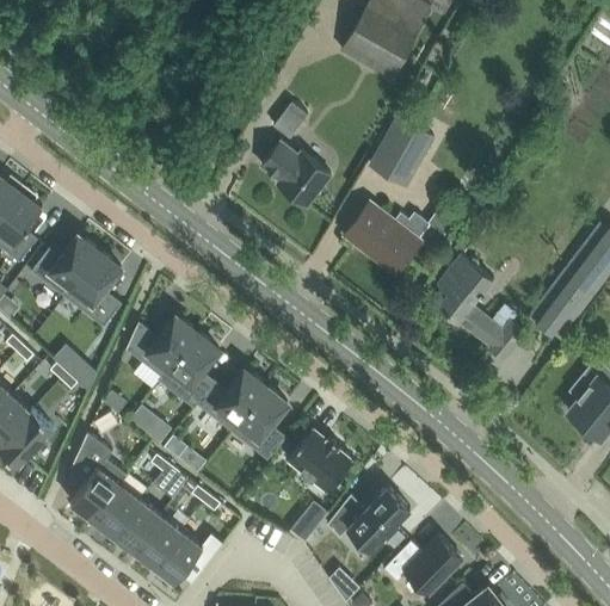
[(416,0),(369,0),(342,51),(390,79),(431,8),(416,0)]
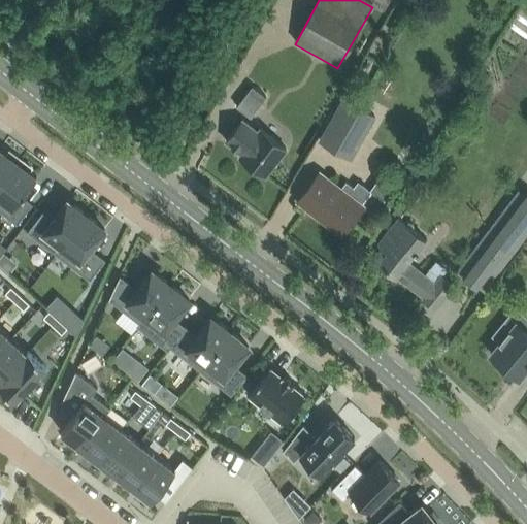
[(251,90),(236,109),(250,120),(265,100),(251,90)]
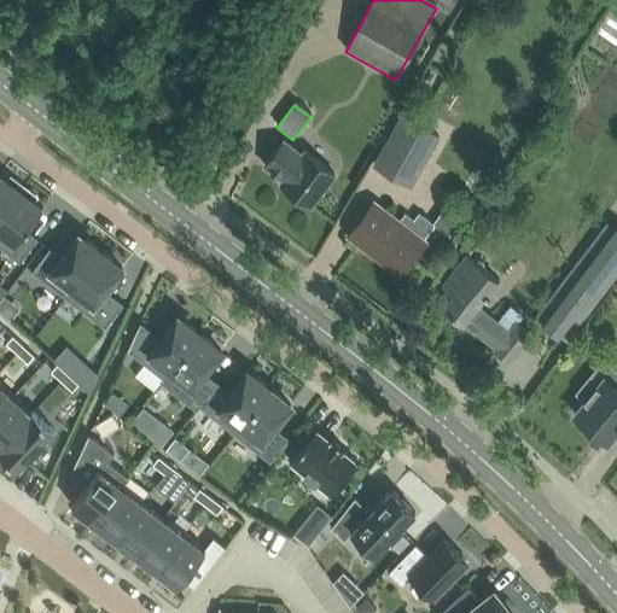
[(400,117),(371,168),(411,191),(440,140),(400,117)]
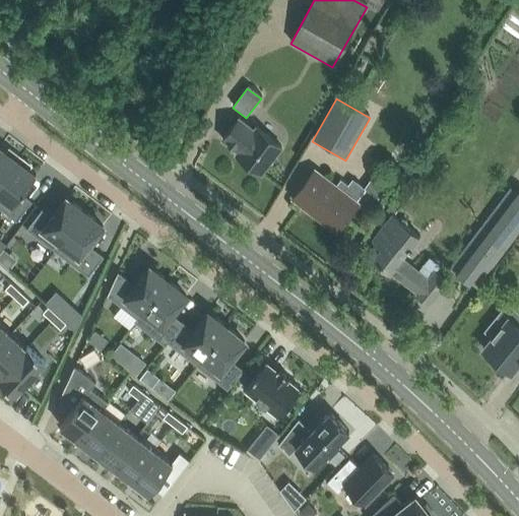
[(238,121),(221,142),(237,153),(236,155),(237,156),(244,162),(242,163),(260,177),(280,149),(255,130),(253,133),(238,121)]
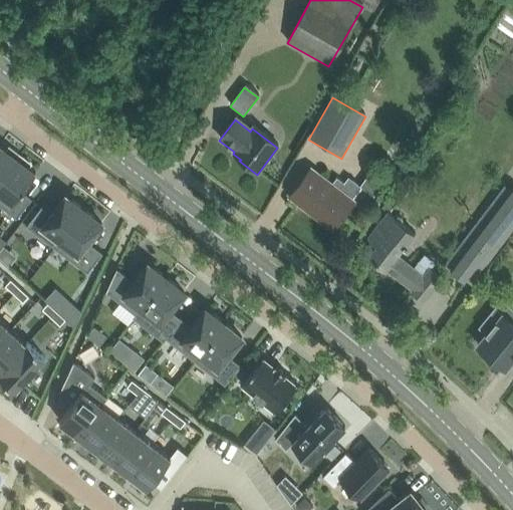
[(0,183),(20,158),(8,149),(5,152),(0,149),(0,183)]
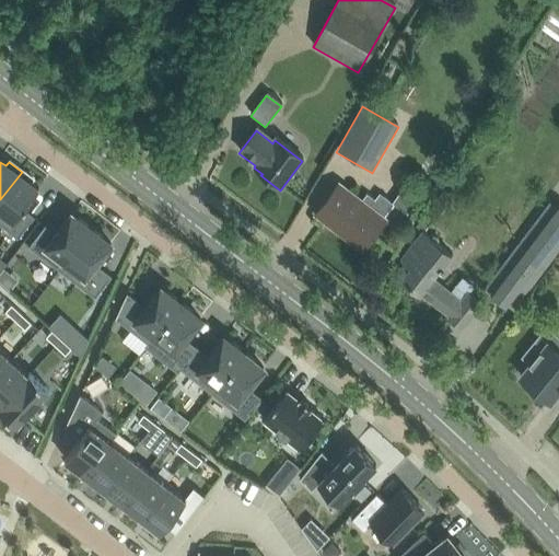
[(0,227),(18,240),(33,219),(22,210),(37,189),(32,185),(34,182),(22,172),(0,199),(0,227)]
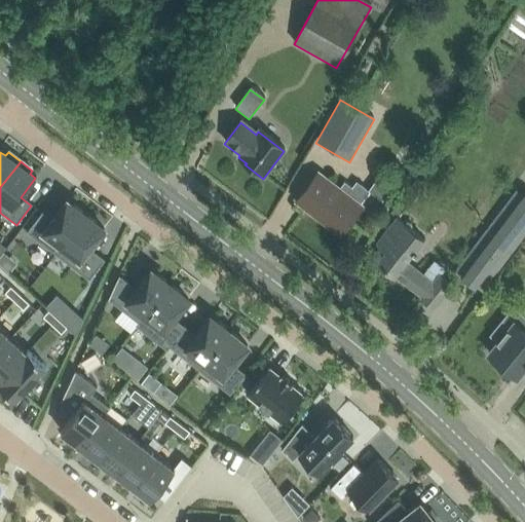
[(308,187),(296,203),(309,214),(311,211),(317,215),(314,218),(339,237),(351,221),(360,210),(357,208),(368,193),(357,184),(351,190),(344,185),(339,192),(316,176),(308,187)]
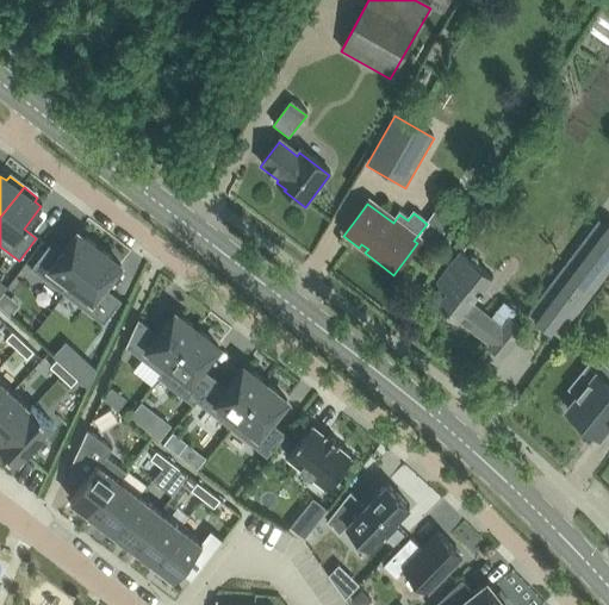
[(476,220),(453,250),(460,256),(461,255),(484,226),(476,220)]
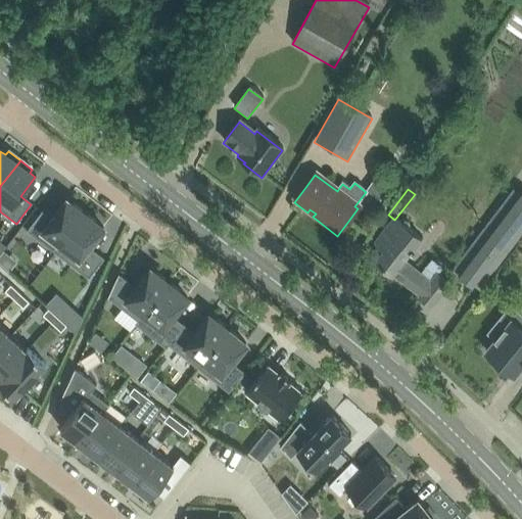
[(512,191),(453,270),(462,277),(465,273),(474,280),(471,284),(479,290),(521,233),(521,193),(519,196),(512,191)]
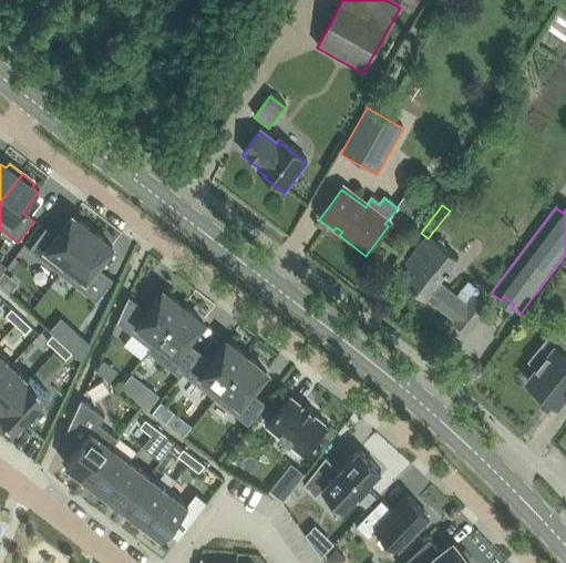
[(44,231),(29,253),(60,276),(92,233),(70,216),(54,237),(44,231)]
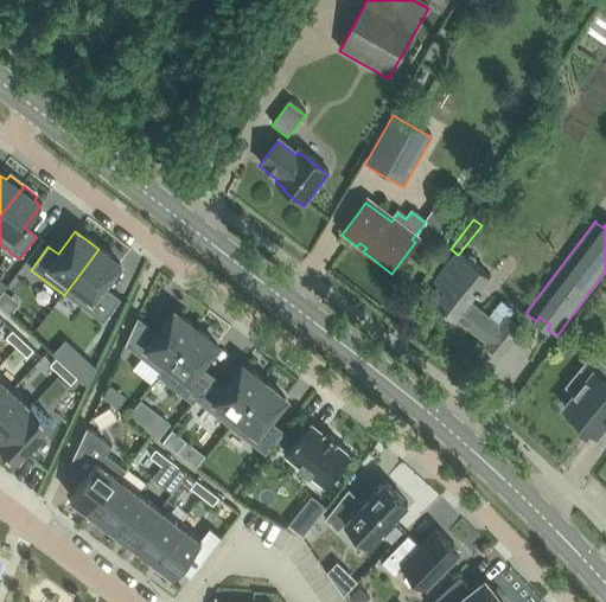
[(99,249),(64,295),(102,325),(120,301),(104,289),(121,267),(99,249)]
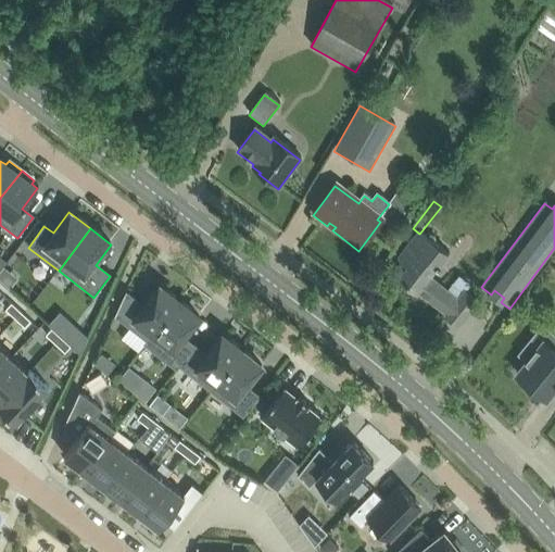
[(410,246),(398,261),(406,268),(398,280),(416,295),(417,293),(446,316),(445,317),(458,328),(471,311),(477,304),(464,295),(468,289),(457,281),(448,295),(440,289),(439,290),(427,281),(437,268),(449,254),(420,233),(419,234),(410,246)]
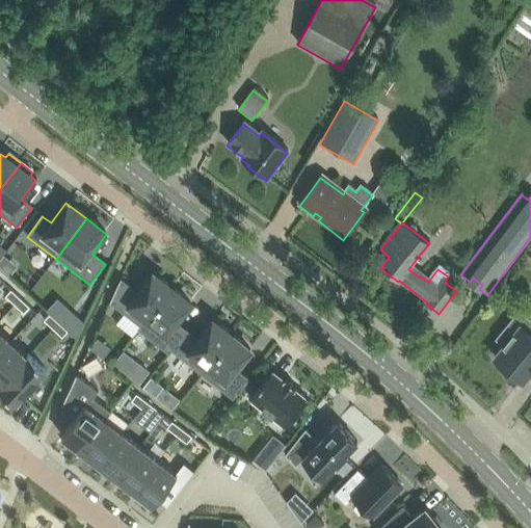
[(109,305),(139,328),(173,288),(152,272),(135,293),(120,281),(109,305)]
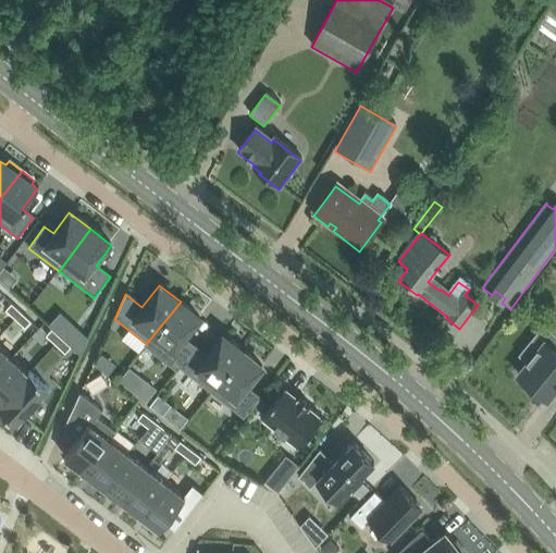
[(202,319),(181,302),(146,344),(144,348),(175,373),(178,369),(195,348),(185,341),(202,319)]
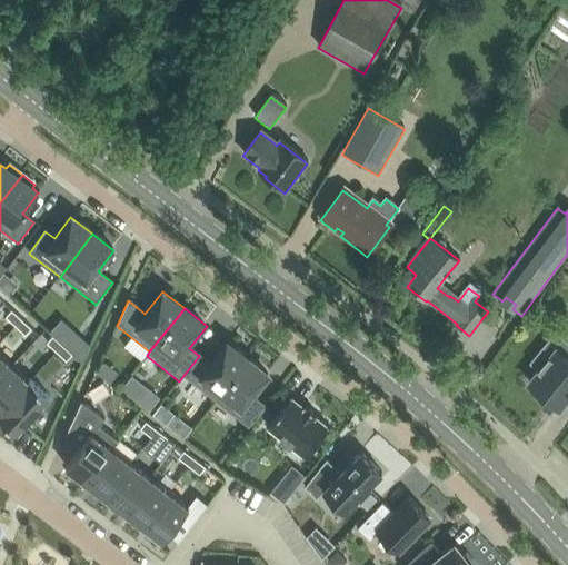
[(15,328),(20,321),(11,313),(5,319),(15,328)]
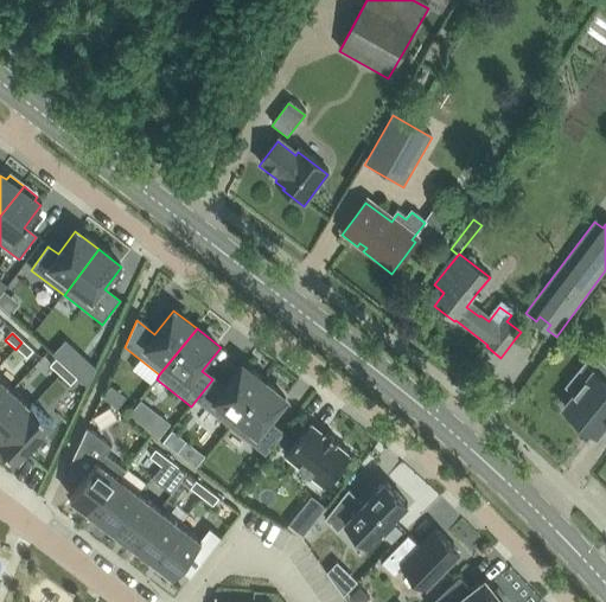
[(32,352),(21,343),(16,350),(26,359),(32,352)]
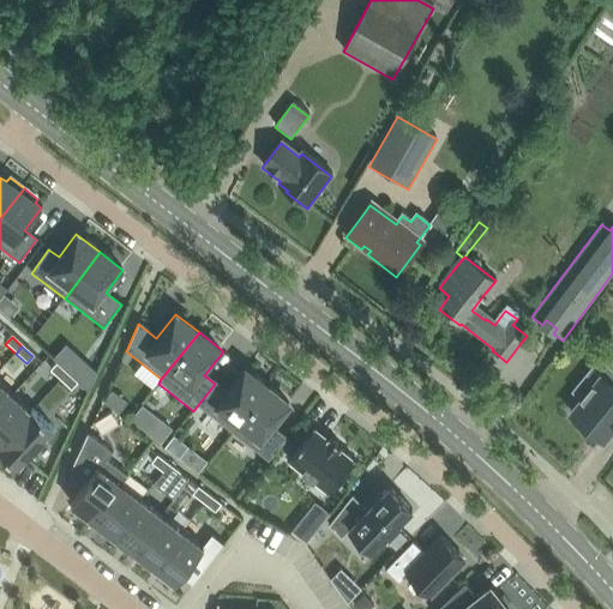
[(582,401),(570,415),(602,441),(612,428),(612,372),(608,368),(598,360),(571,392),(582,401)]
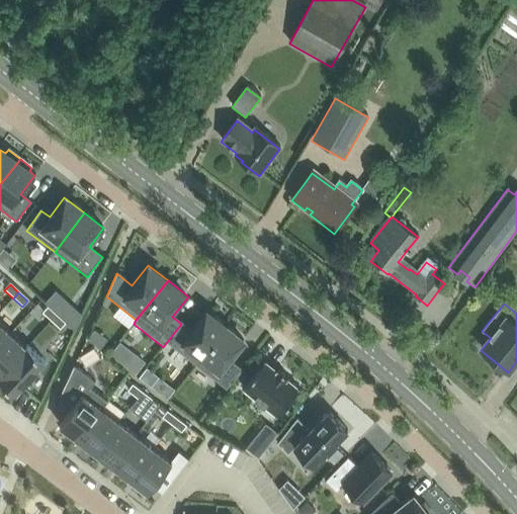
[(51,323),(56,317),(48,309),(41,315),(51,323)]
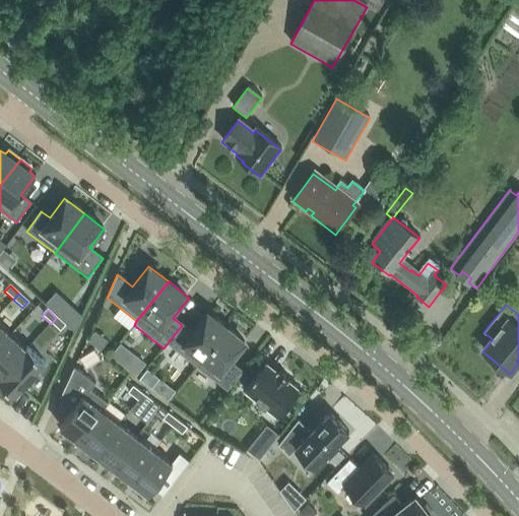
[(195,368),(228,327),(207,311),(191,332),(182,325),(167,344),(195,368)]
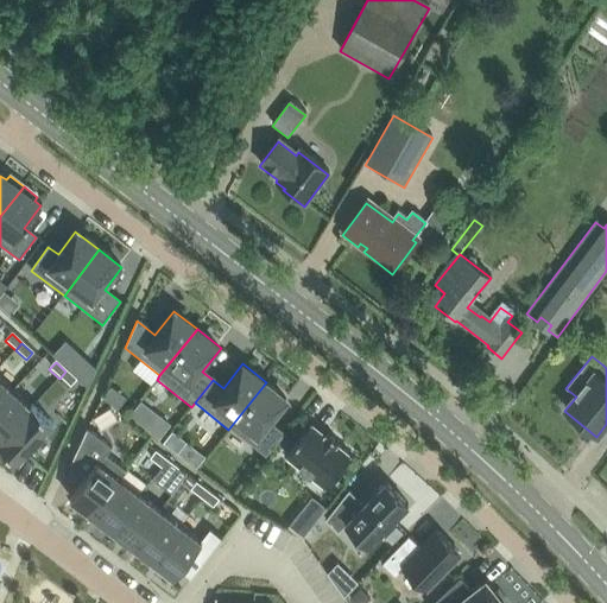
[(87,391),(95,373),(89,367),(76,381),(87,391)]
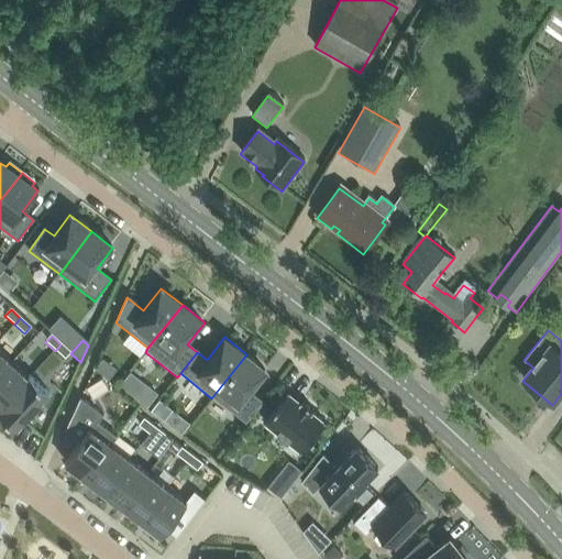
[(61,344),(55,351),(65,360),(70,353),(61,344)]
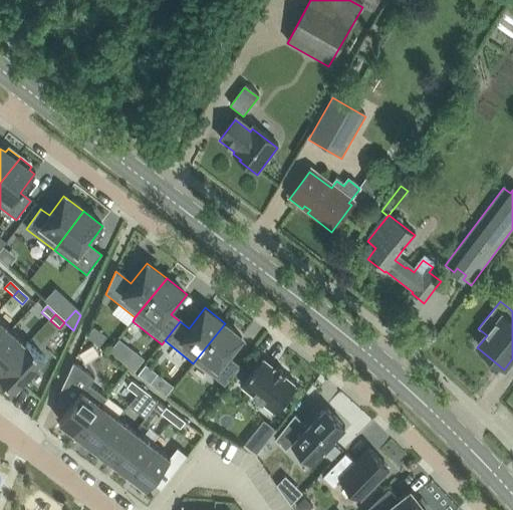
[(0,342),(9,332),(0,323),(0,342)]
